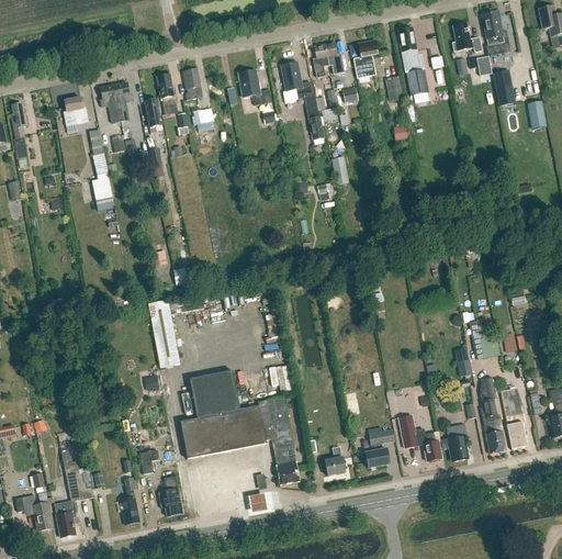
[(561,43),(561,13),(555,14),(553,6),(539,8),(542,29),(549,26),(551,35),(557,34),(559,44),(561,43)]
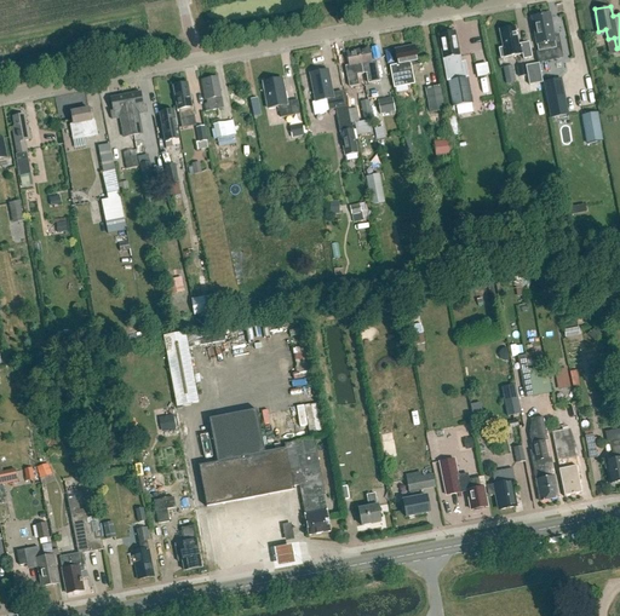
[(546,16),(546,12),(532,15),(539,50),(556,46),(550,15),(546,16)]
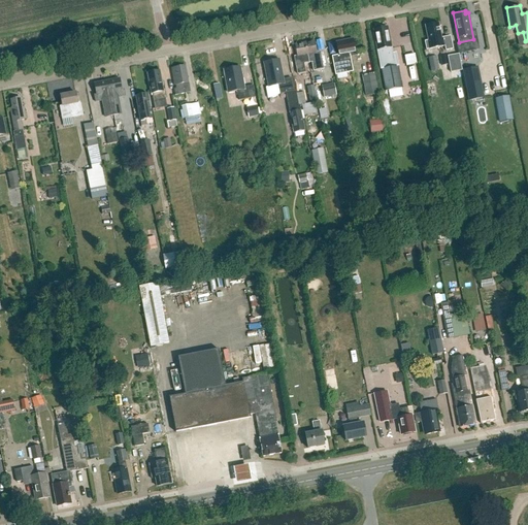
[(441,36),(438,21),(425,24),(428,38),(425,39),(426,47),(444,44),(446,48),(453,47),(451,34),(441,36)]
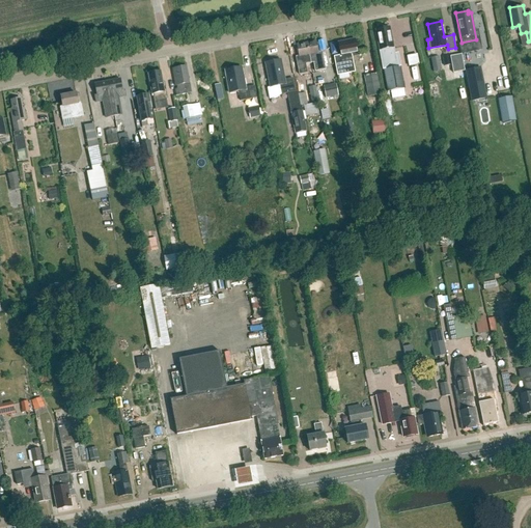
[(395,59),(393,46),(390,25),(375,28),(380,48),(383,67),(384,67),(388,89),(404,86),(400,64),(399,58),(395,59)]
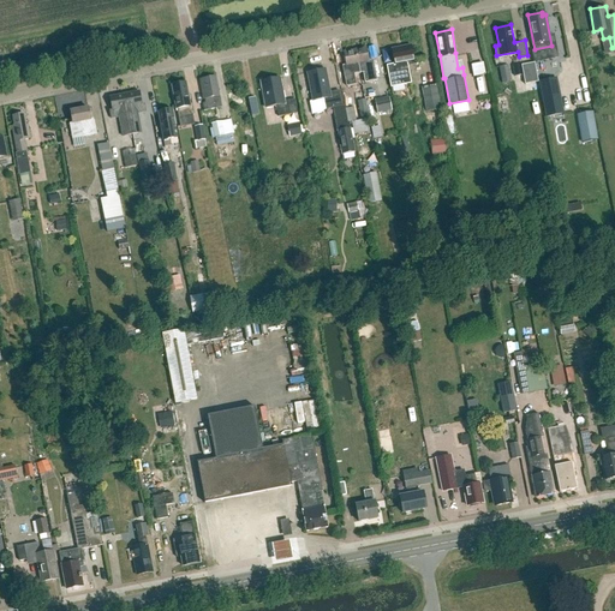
[(392,47),(394,61),(387,64),(390,85),(411,81),(408,64),(415,61),(411,43),(392,47)]
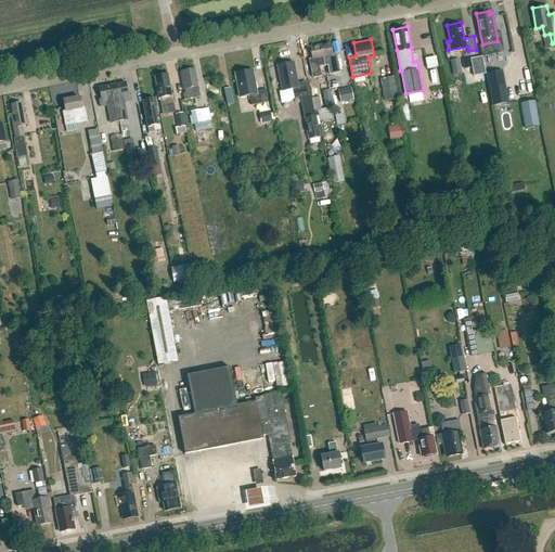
[(320,43),(324,64),(327,63),(330,73),(340,71),(336,52),(333,53),(331,41),(320,43)]
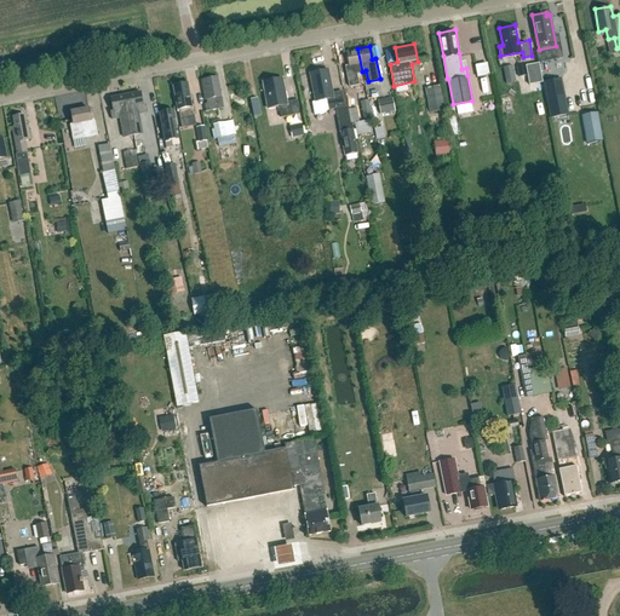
[(357,72),(362,72),(357,49),(346,50),(349,63),(345,64),(349,85),(359,82),(357,72)]
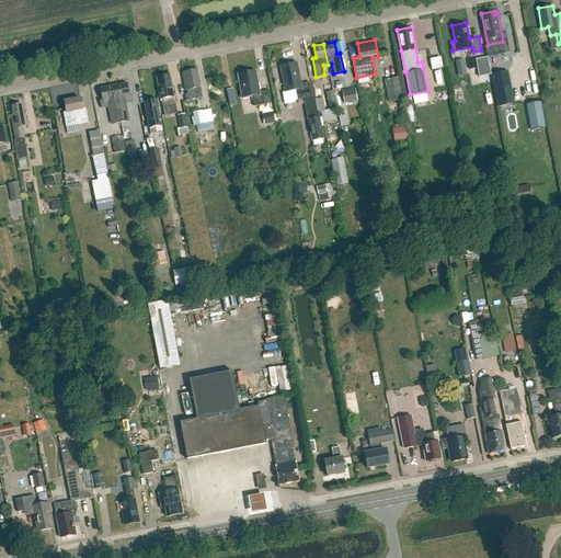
[(441,55),(430,57),(432,67),(443,66),(441,55)]
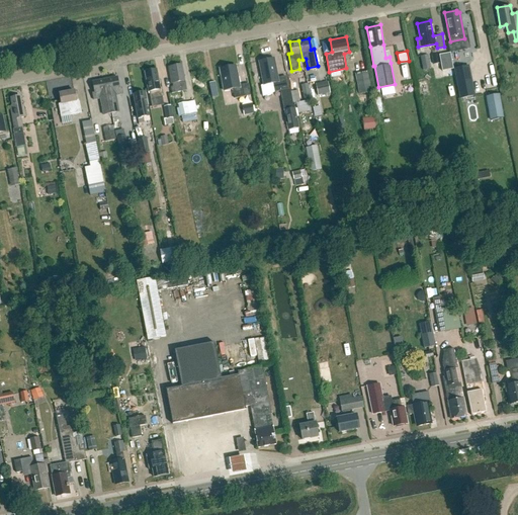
[(278,76),(274,56),(259,59),(263,83),(273,82),(274,90),(288,87),(285,74),(278,76)]
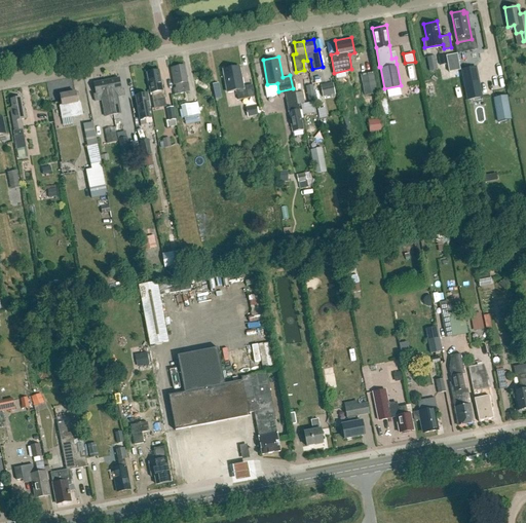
[(436,59),(427,60),(429,69),(437,67),(436,59)]
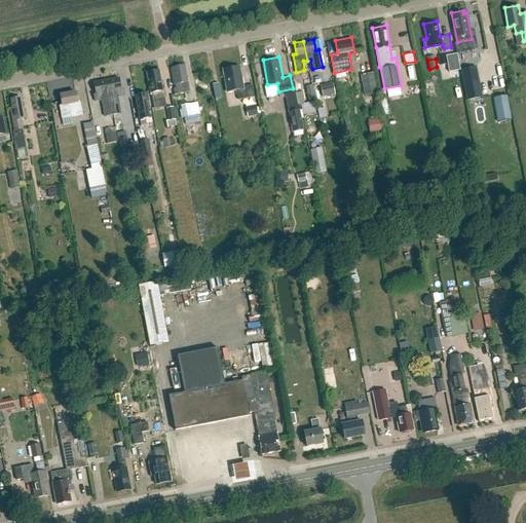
[(175,92),(177,92),(189,89),(184,64),(172,66),(175,82),(176,85),(174,86),(175,92)]
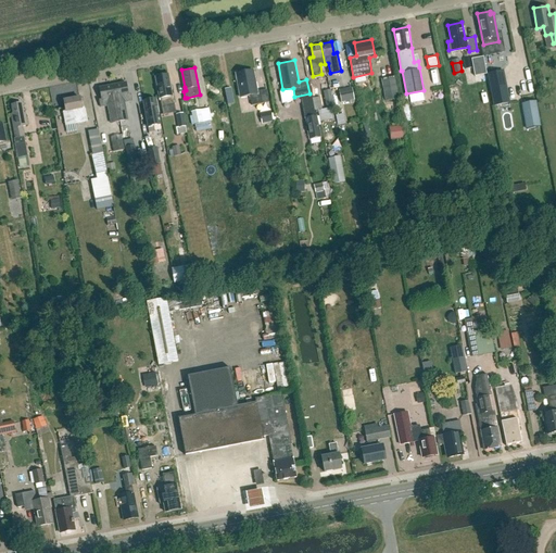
[(257,89),(253,68),(236,72),(240,96),(250,93),(252,103),(268,100),(266,88),(257,89)]
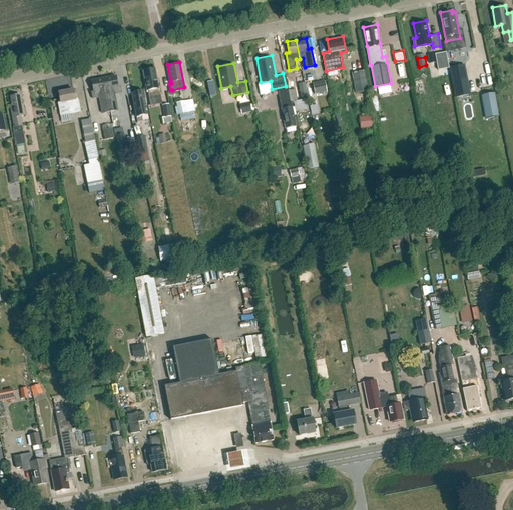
[(470,92),(464,63),(450,66),(455,95),(470,92)]
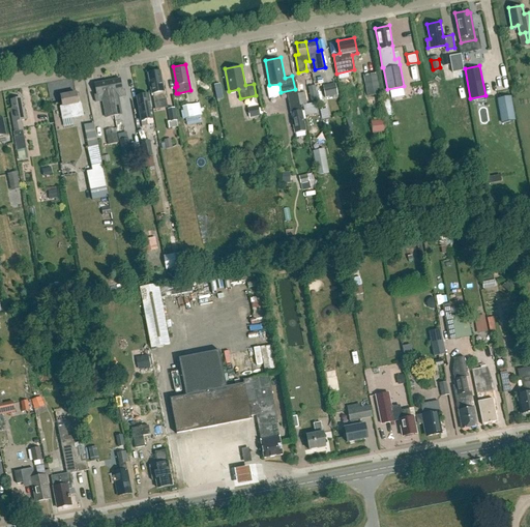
[(162,85),(162,80),(163,80),(160,68),(148,70),(151,88),(152,88),(154,99),(168,96),(166,85),(162,85)]
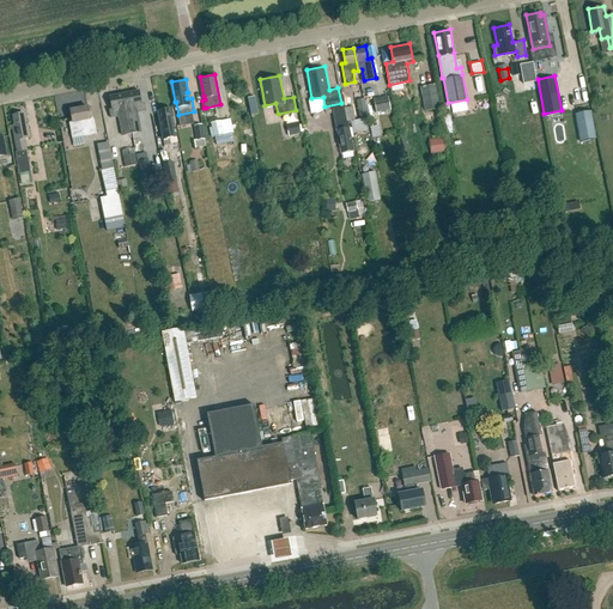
[(424,108),(426,108),(439,105),(435,81),(419,84),(424,108)]
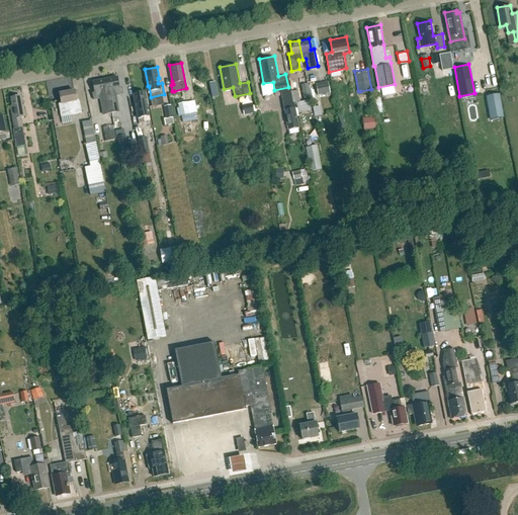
[(105,77),(111,111),(119,109),(115,93),(122,91),(121,85),(119,86),(117,75),(105,77)]
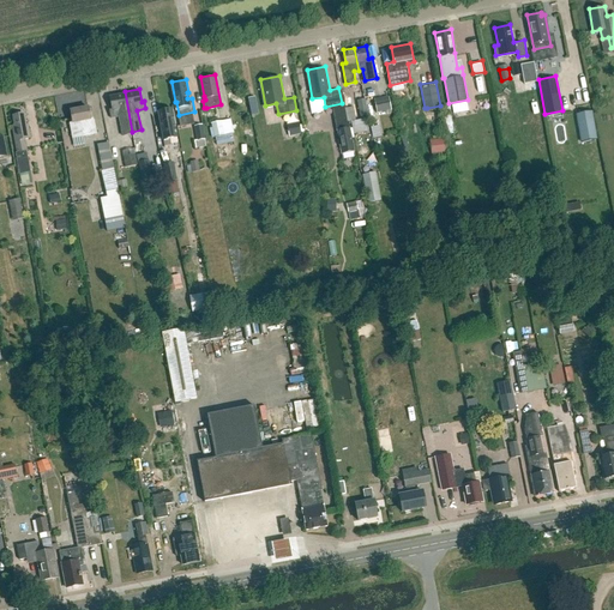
[(122,133),(132,132),(125,91),(109,94),(112,107),(109,108),(110,115),(119,114),(122,133)]
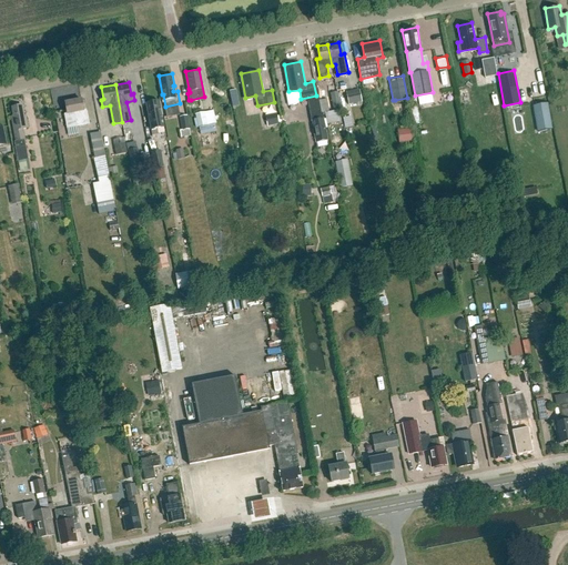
[(348,103),(362,100),(358,87),(345,90),(348,103)]
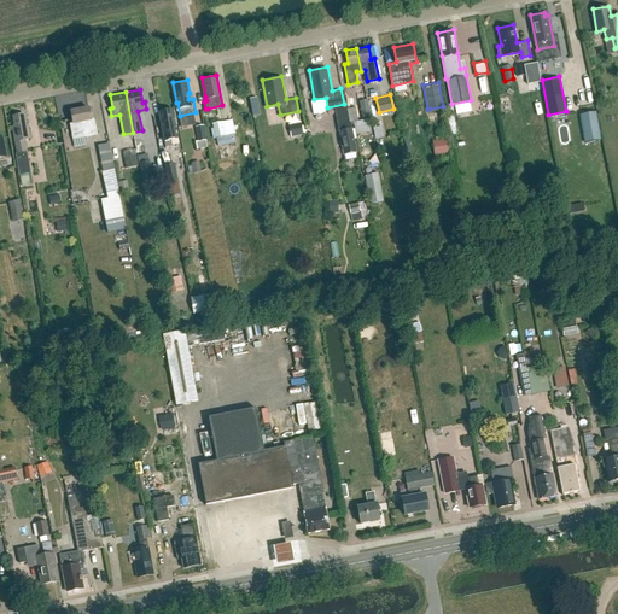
[(362,115),(369,113),(367,97),(359,99),(362,115)]
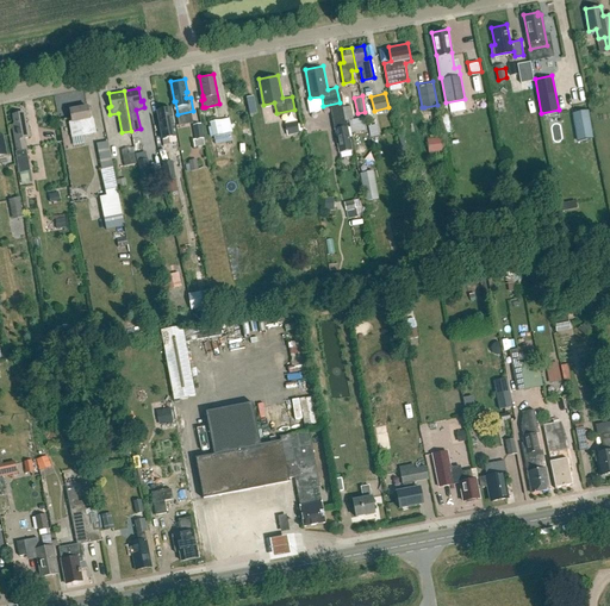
[(89,117),(87,104),(69,107),(72,120),(69,120),(72,135),(95,130),(92,116),(89,117)]
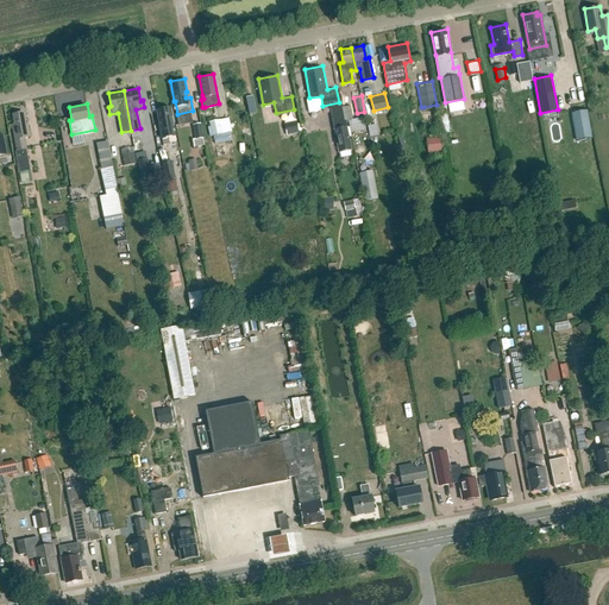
[(349,119),(353,118),(350,104),(343,106),(345,119),(349,119)]
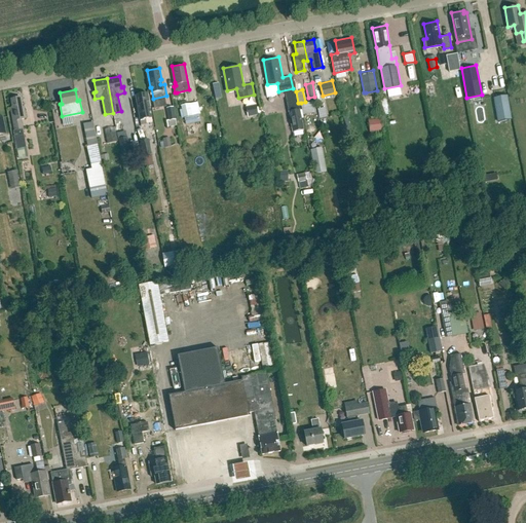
[(141,123),(147,122),(146,117),(152,116),(147,91),(136,94),(141,123)]
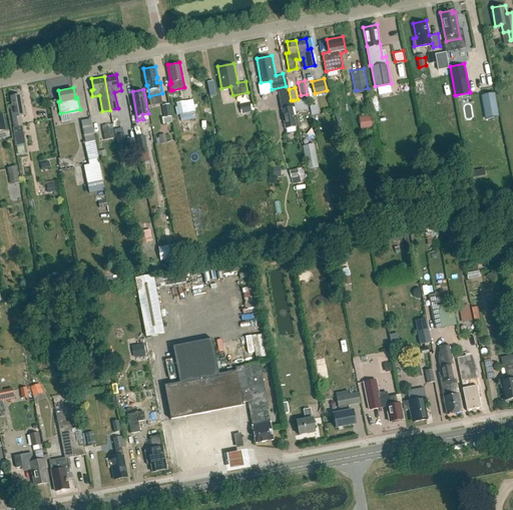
[(21,103),(20,93),(11,94),(12,102),(10,102),(12,116),(14,125),(13,125),(14,130),(13,130),(15,143),(25,141),(21,114),(25,113),(23,103),(21,103)]
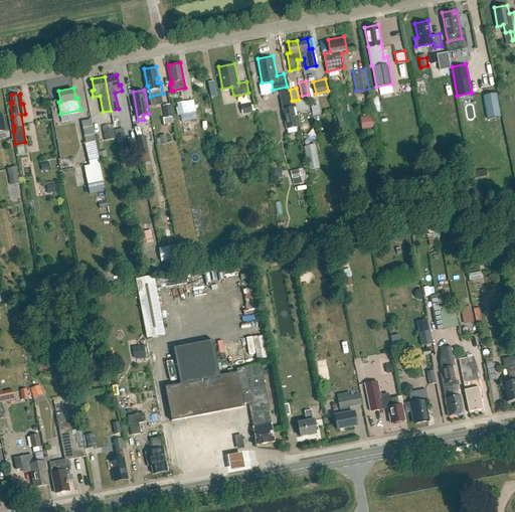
[(196,110),(193,98),(178,102),(180,113),(196,110)]
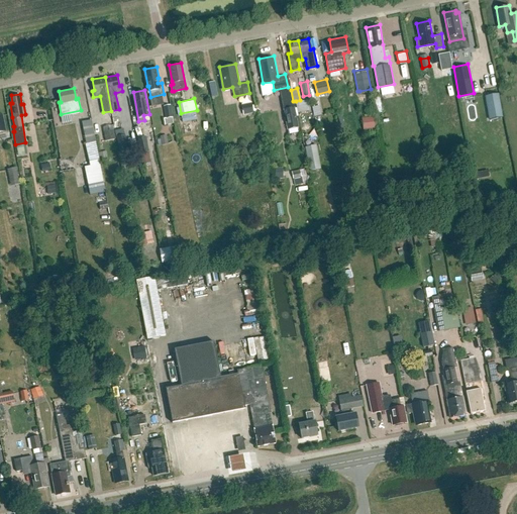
[(300,100),(296,101),(298,111),(309,108),(307,98),(300,100)]
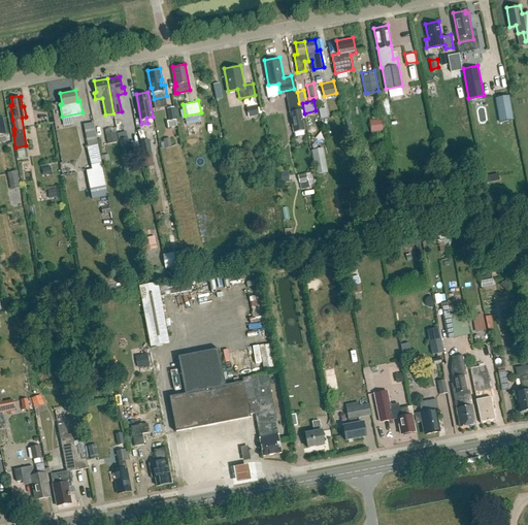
[(498,102),(501,120),(513,118),(509,100),(498,102)]
